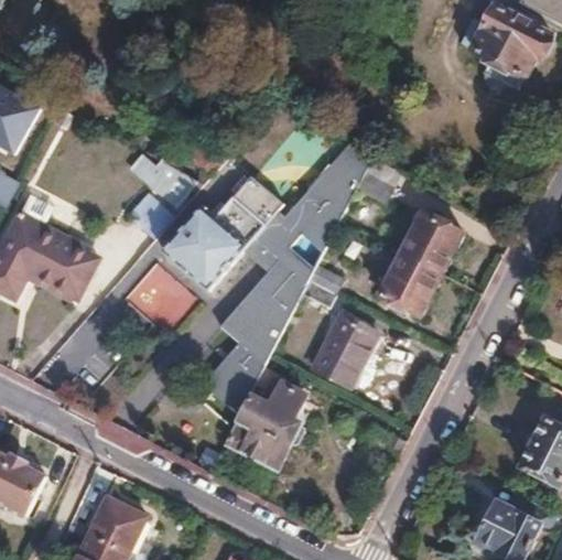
[(279,0),(272,8),(283,18),(299,0),(279,0)]
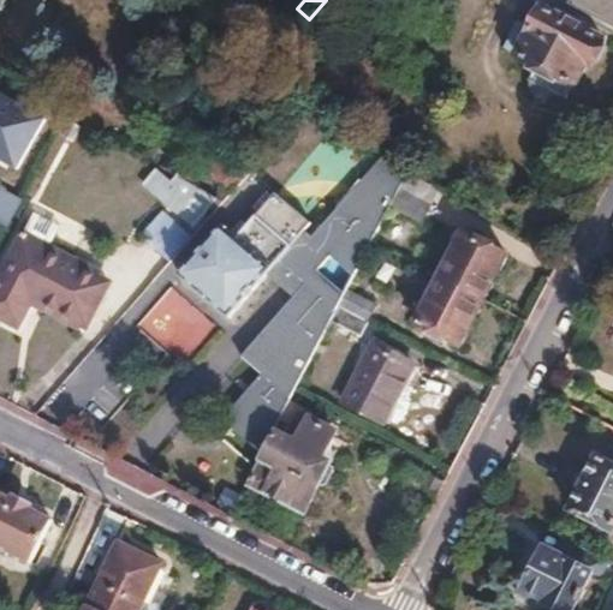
[(563,0),(612,27),(612,0),(563,0)]
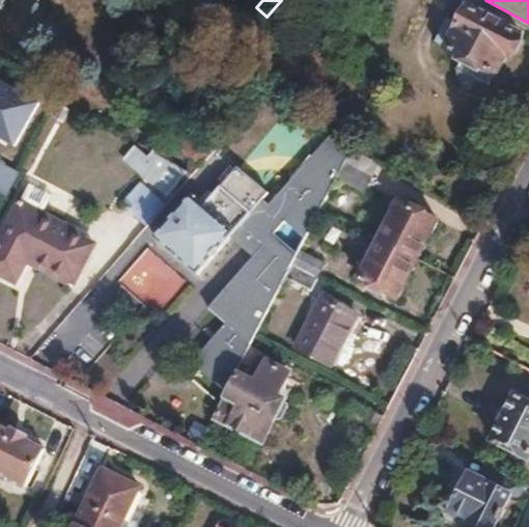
[(445,16),(434,38),(444,44),(443,46),(462,55),(454,67),(485,83),(492,71),(495,72),(506,52),(508,53),(519,32),(466,5),(456,22),(445,16)]
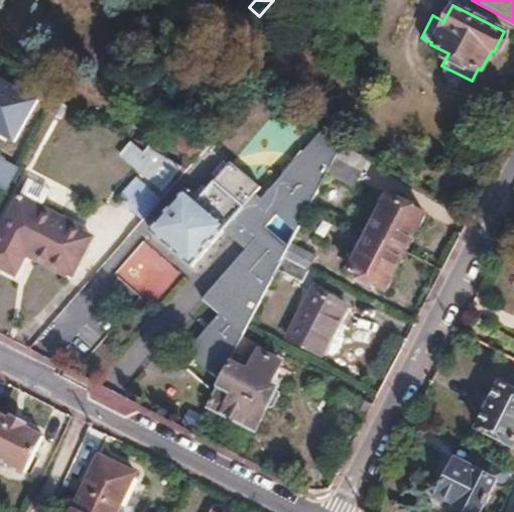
[(34,98),(0,78),(0,134),(9,140),(34,98)]
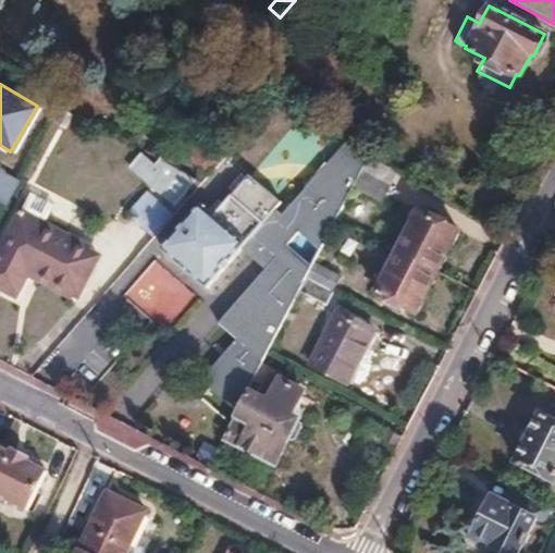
[(200,132),(183,152),(207,171),(223,151),(200,132)]
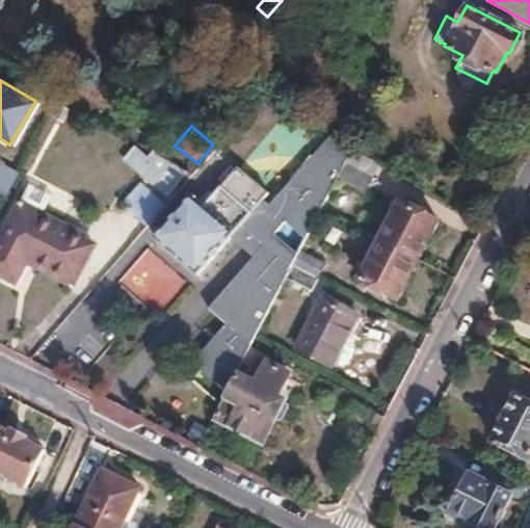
[(335,177),(351,146),(328,132),(269,204),(261,201),(226,241),(238,252),(190,308),(210,318),(184,369),(224,390),(252,338),(267,309),(291,261),(298,248),(320,206),(335,177)]
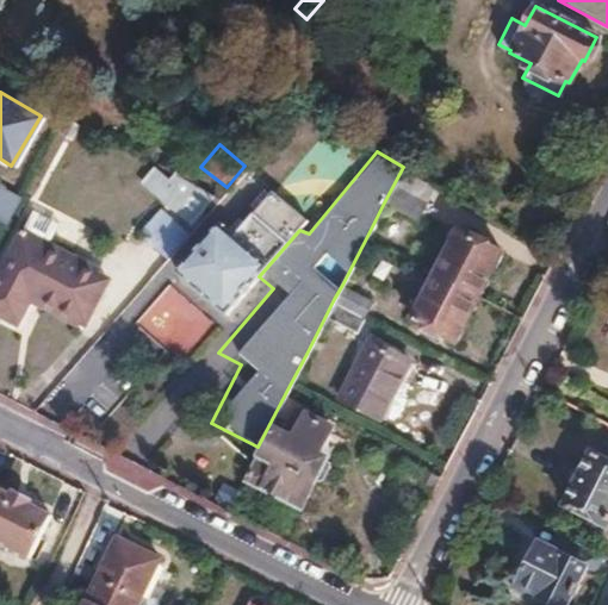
[(156,161),(141,182),(188,222),(212,193),(188,180),(174,172),(156,161)]
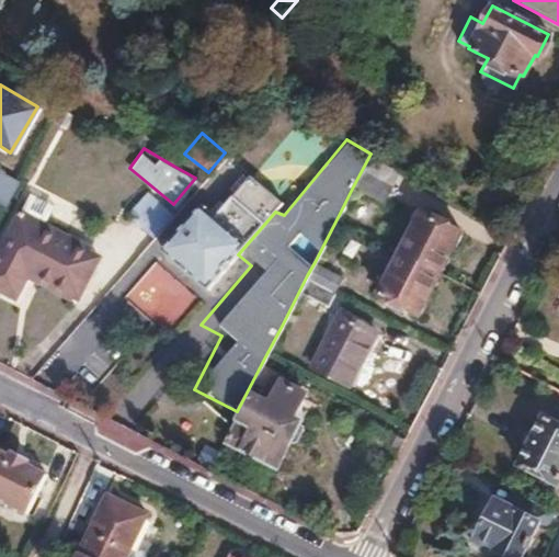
[(167,150),(160,158),(173,166),(179,159),(167,150)]
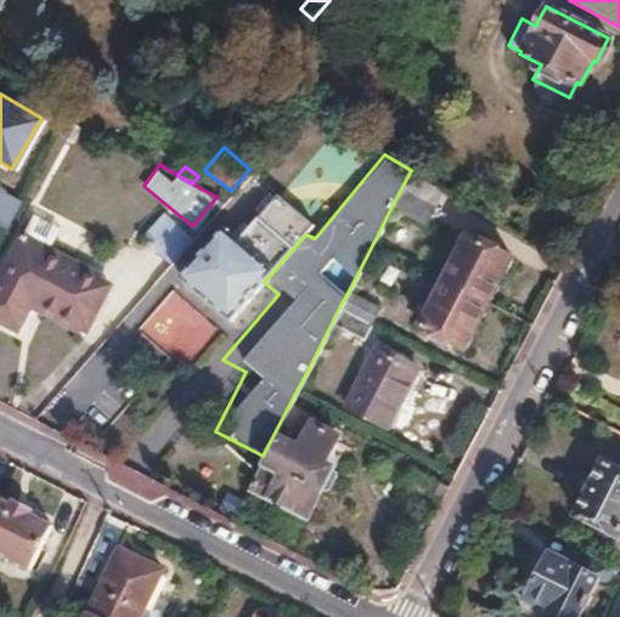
[(411,170),(392,207),(424,222),(435,201),(432,199),(438,187),(411,170)]
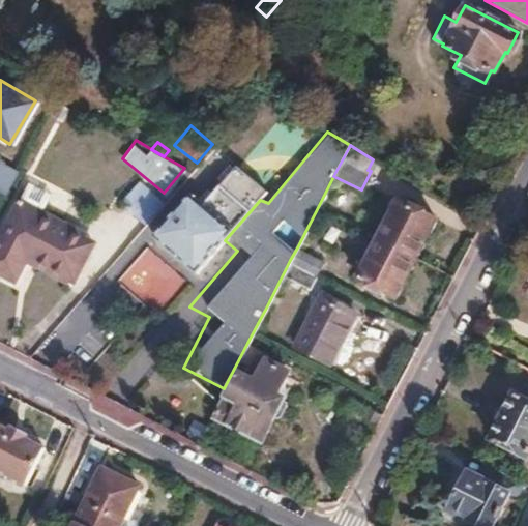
[(0,186),(8,192),(23,164),(0,152),(0,186)]
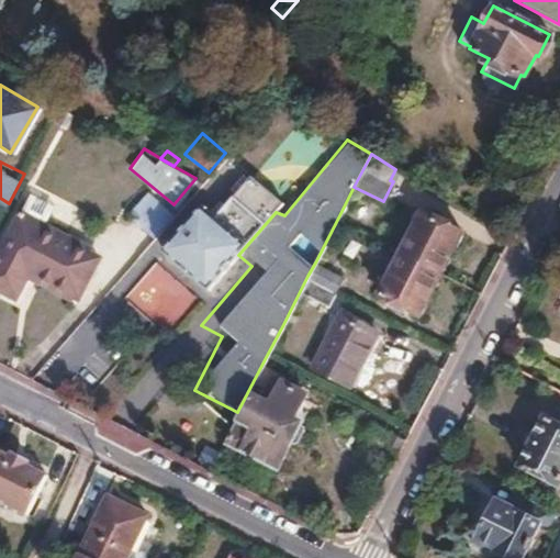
[(203,205),(164,249),(209,289),(238,255),(276,212),(282,204),(257,183),(249,177),(233,194),(214,215),(203,205)]
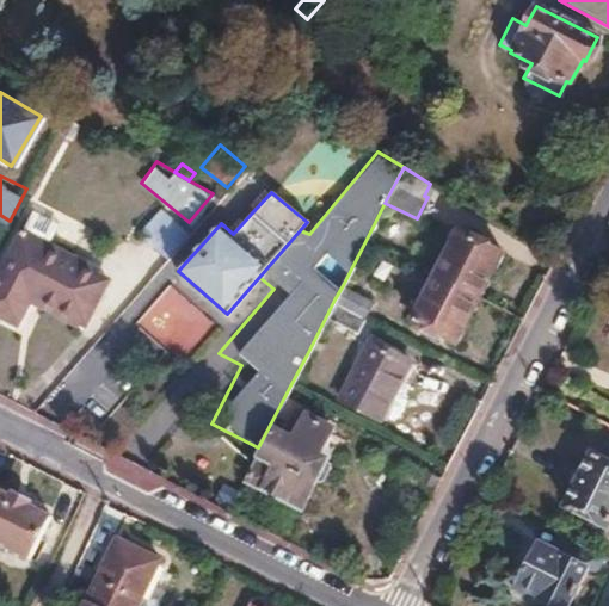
[(160,209),(139,234),(152,246),(173,221),(160,209)]
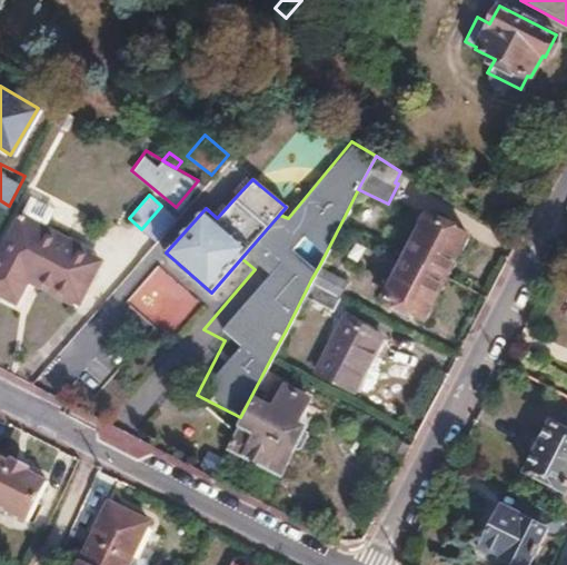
[(30,200),(21,218),(45,230),(53,212),(30,200)]
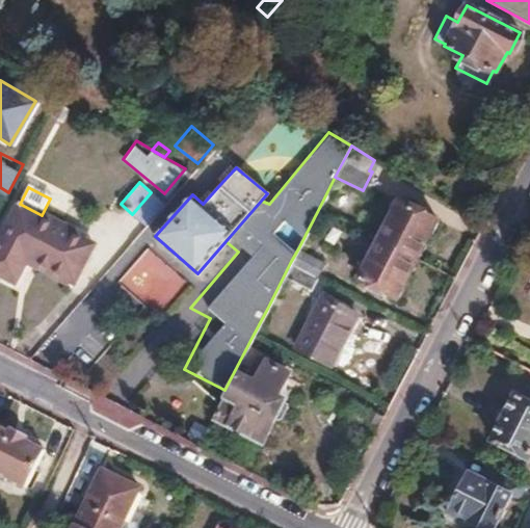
[(151,192),(132,214),(144,223),(163,203),(151,192)]
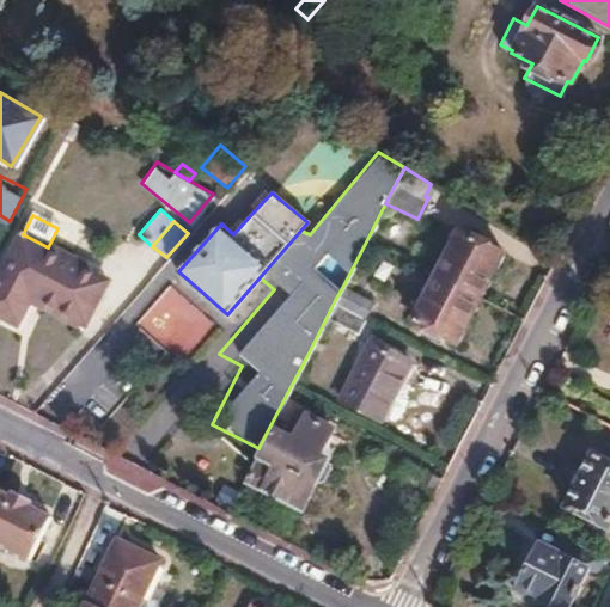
[(459,227),(437,271),(480,294),(502,250),(474,235),(476,232),(463,225),(462,227),(459,227)]
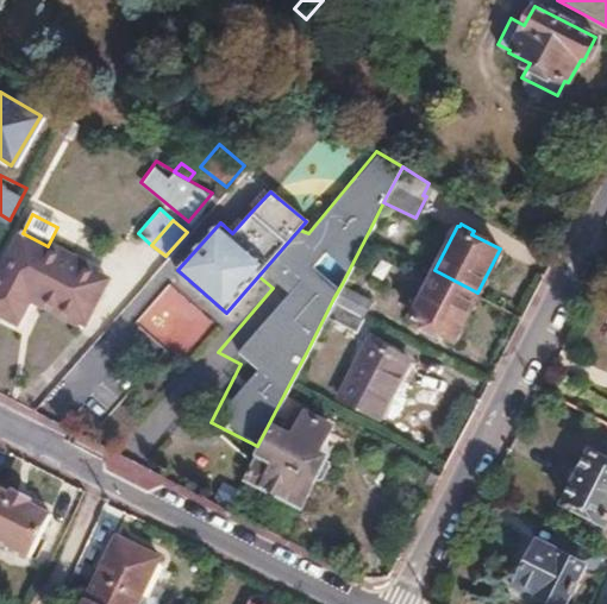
[(23,233),(0,272),(0,312),(19,321),(33,294),(83,321),(107,277),(48,246),(23,233)]
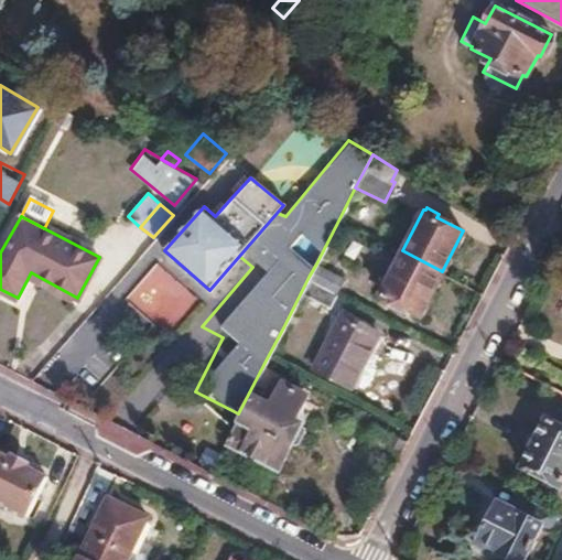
[(385,273),(377,289),(381,290),(380,292),(421,313),(442,271),(402,250),(389,276),(385,273)]
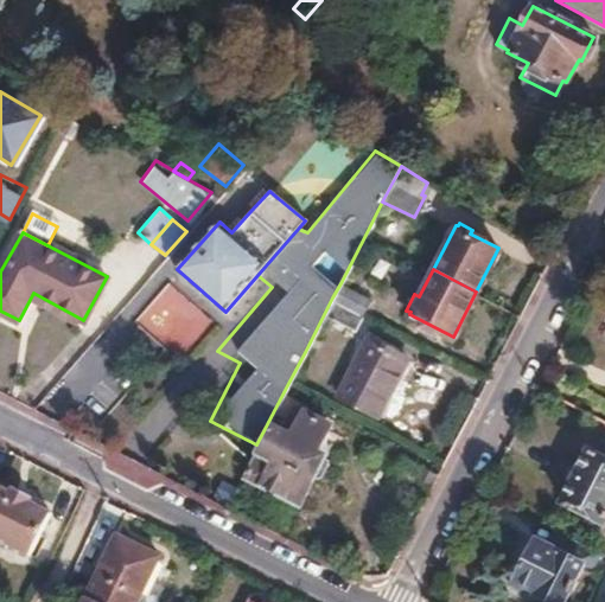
[(177,352),(209,314),(166,279),(134,316),(177,352)]
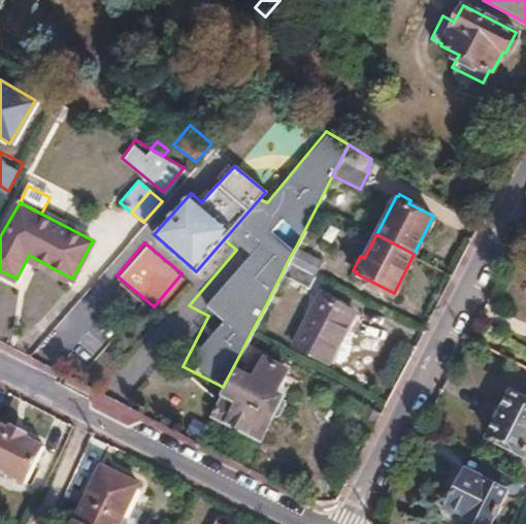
[(296,247),(289,259),(314,271),(320,259),(296,247)]
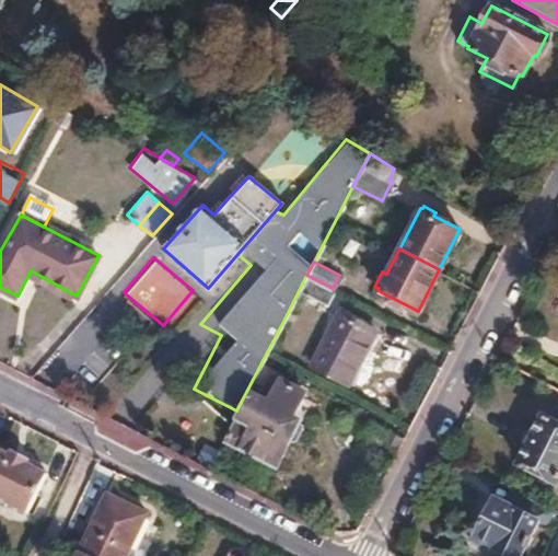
[(309,281),(299,301),(327,315),(337,296),(309,281)]
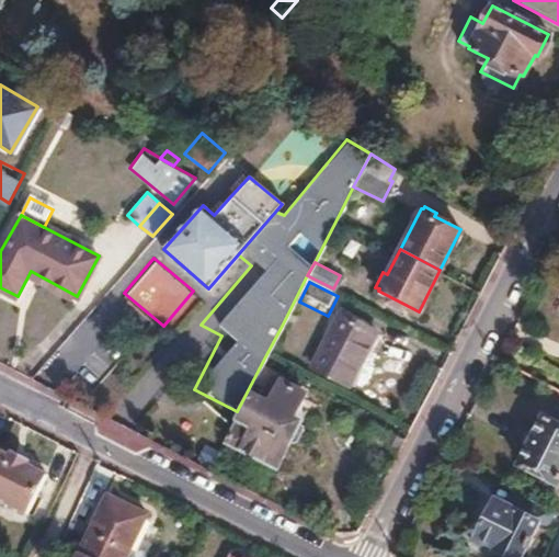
[(340,311),(314,365),(351,384),(378,329),(340,311)]
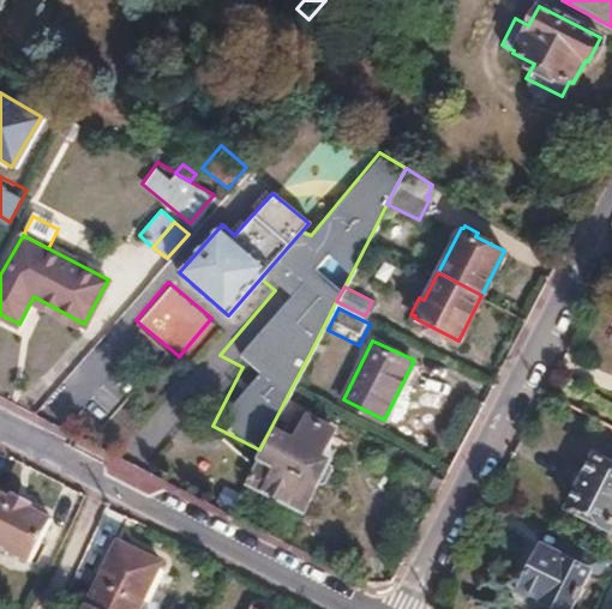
[(275,430),(250,480),(304,507),(318,480),(323,482),(327,481),(333,469),(331,464),(328,462),(330,458),(322,453),(334,428),(309,416),(297,441),(275,430)]
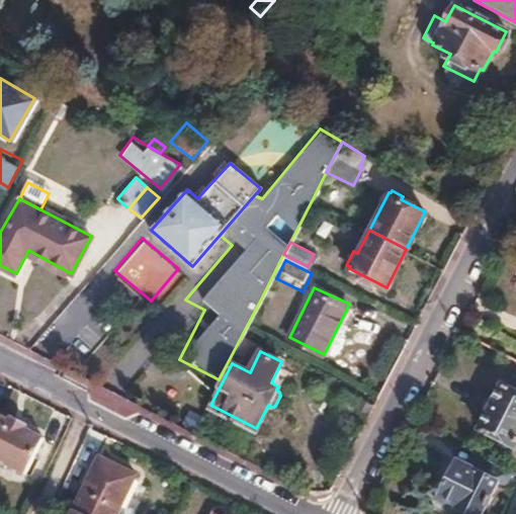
[(515,391),(501,383),(479,428),(513,447),(515,444),(515,391)]
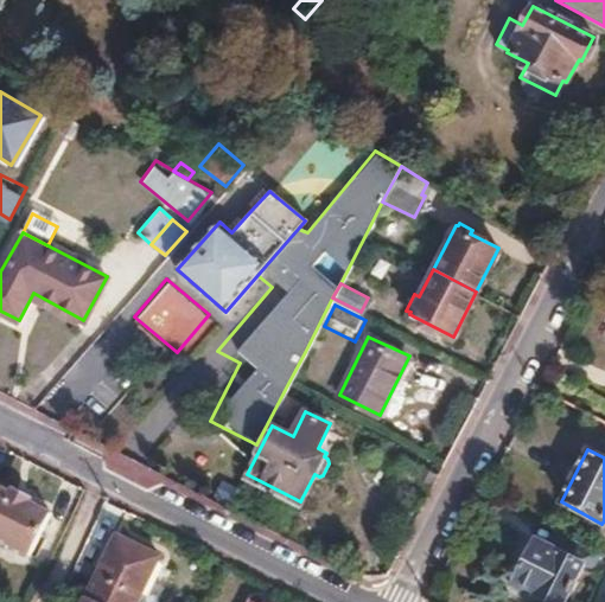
[(0,485),(7,488),(10,484),(0,478),(0,485)]
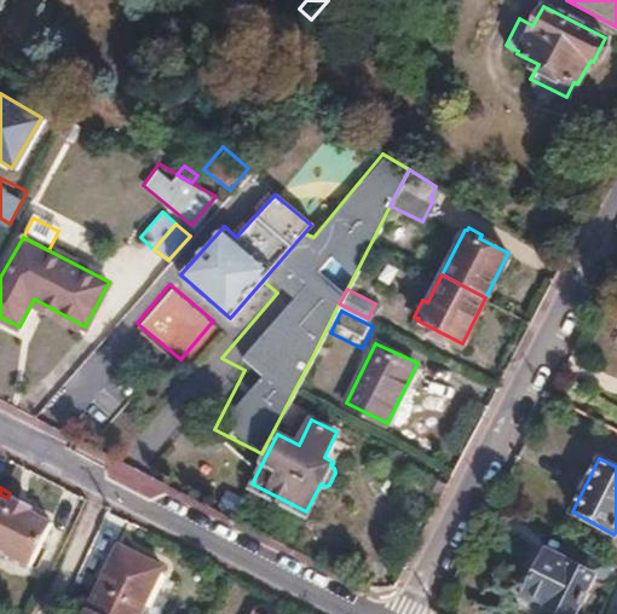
[(10,493),(7,498),(22,505),(24,500),(10,493)]
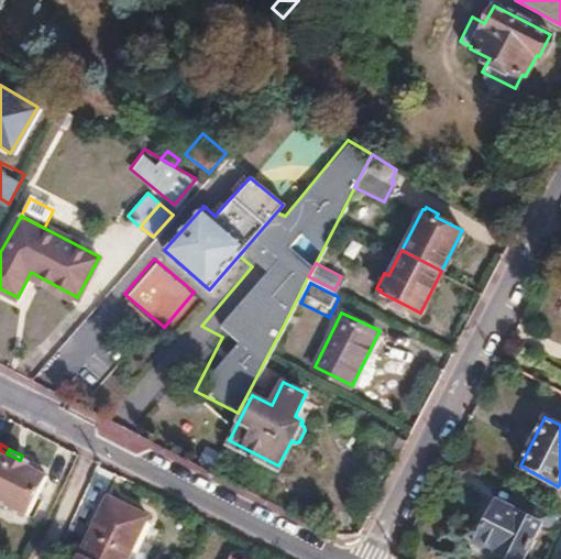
[(0,500),(21,511),(41,471),(20,460),(7,453),(0,450),(0,500)]
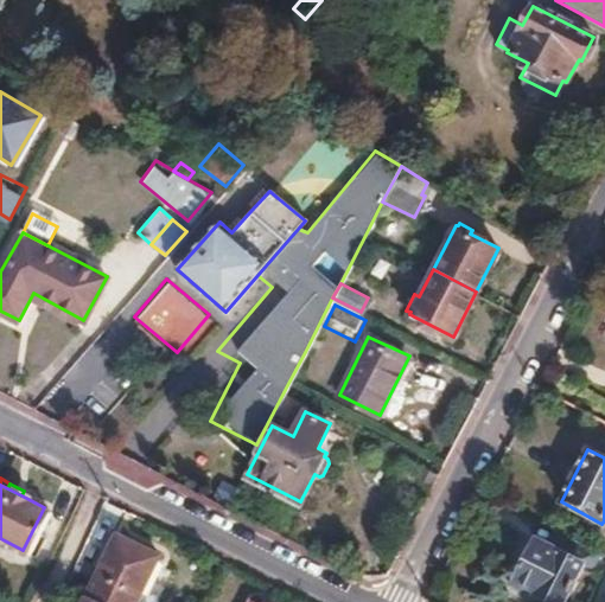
[(116,532),(86,595),(101,601),(134,601),(158,554),(116,532)]
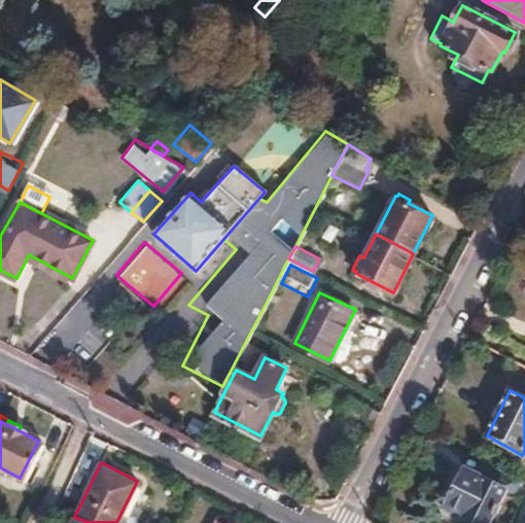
[(466,467),(451,497),(467,507),(465,510),(488,521),(506,488),(513,491),(520,477),(490,462),(483,476),(466,467)]
